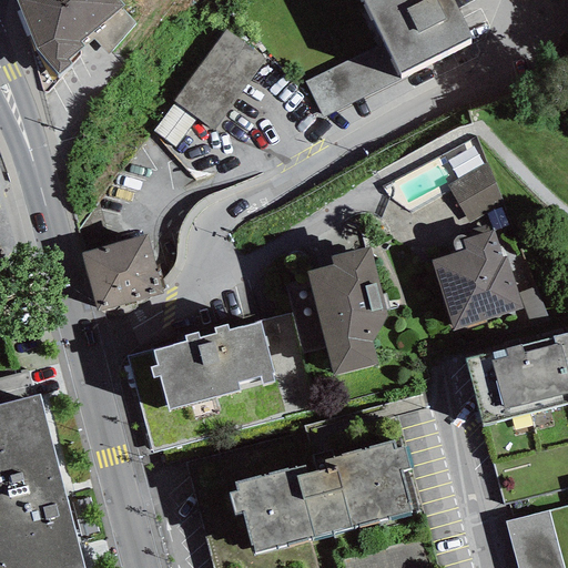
[(14,0),(34,50),(57,74),(71,64),(68,59),(83,46),(80,41),(123,4),(119,0),(14,0)]
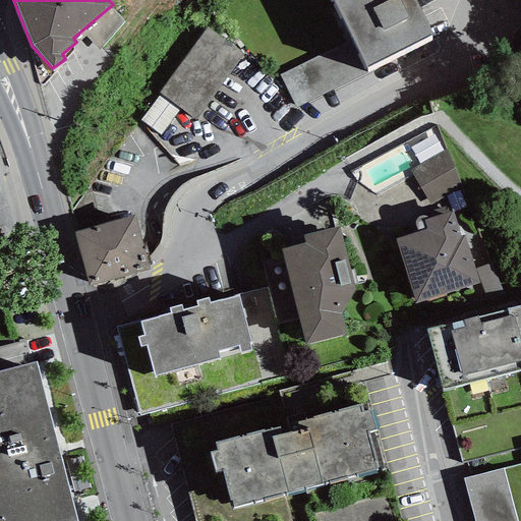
[(432,36),(414,0),(335,0),(334,1),(352,40),(366,68),(432,36)]
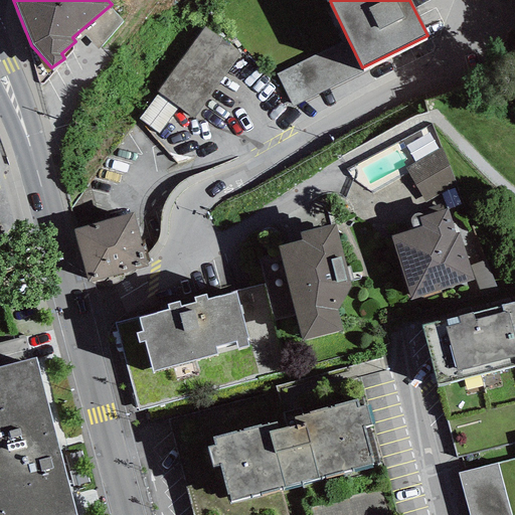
[(204,26),(157,92),(158,93),(178,108),(194,118),(241,52),(204,26)]
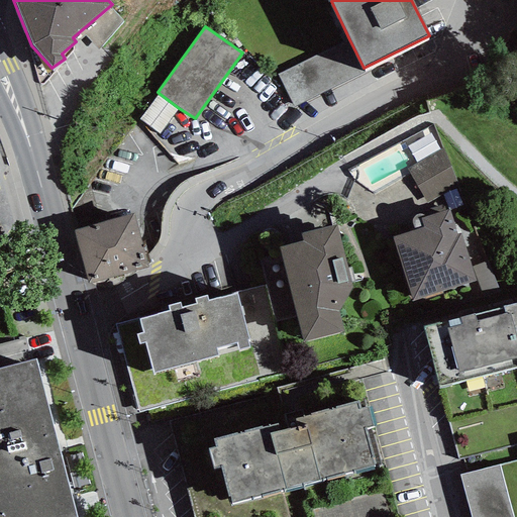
[(364,68),(349,39),(278,75),(293,107),(366,72),(364,68)]
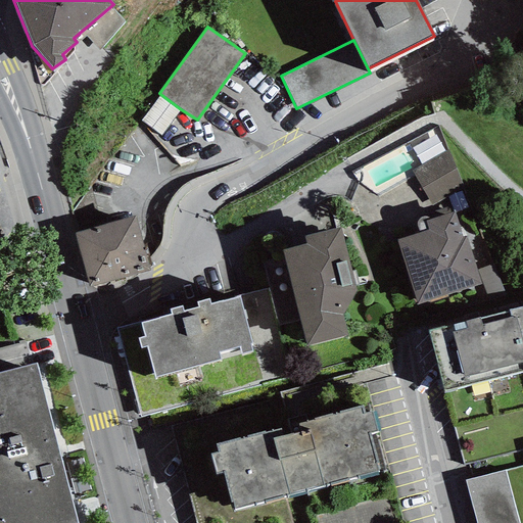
[(181,109),(160,94),(141,121),(161,136),(181,109)]
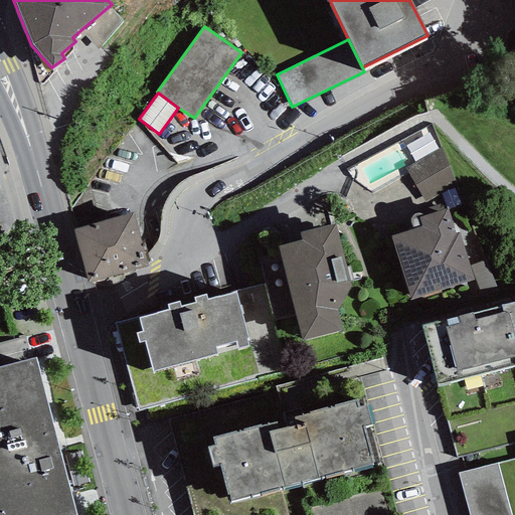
[(415,162),(439,149),(428,132),(405,146),(415,162)]
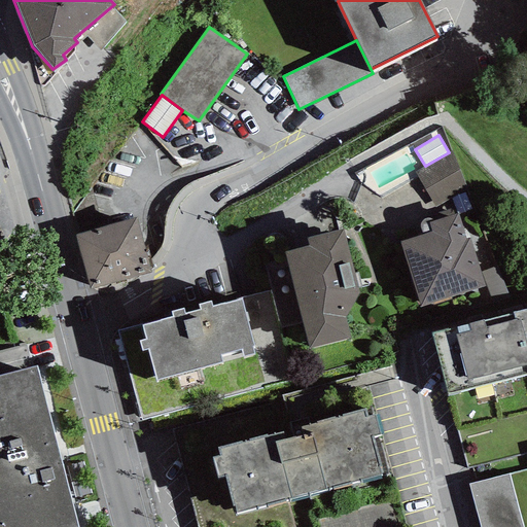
[(471,209),(464,192),(452,199),(458,215),(471,209)]
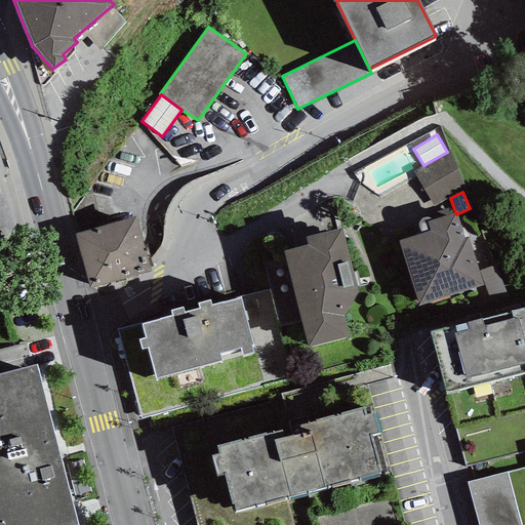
[(399,241),(418,306),(483,286),(468,238),(463,239),(455,214),(431,221),(428,223),(430,232),(420,235),(399,241)]
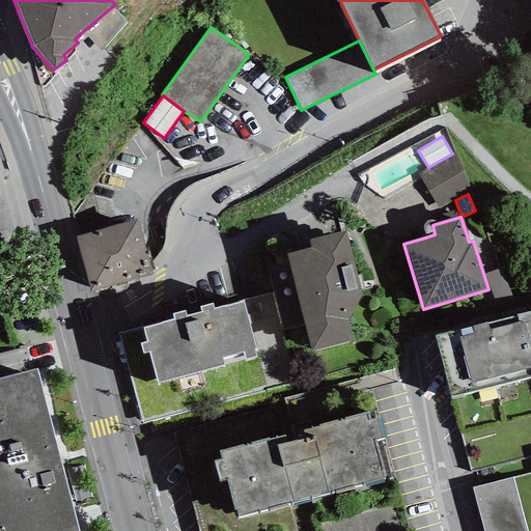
[(152,275),(138,220),(75,236),(90,292),(152,275)]
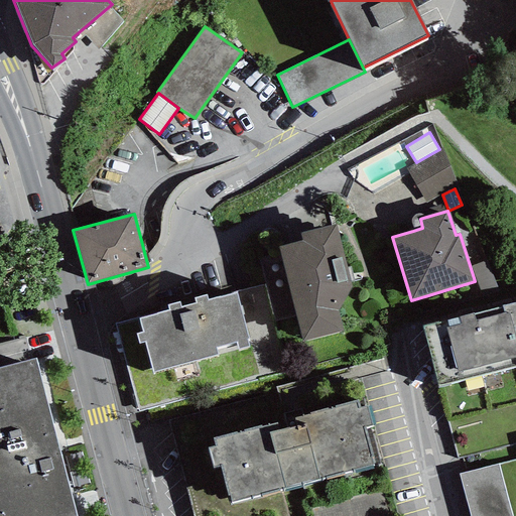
[(420,219),(423,218),(421,215),(419,214),(415,214),(413,216),(411,221),(411,225),(413,231),(422,228),(420,219)]
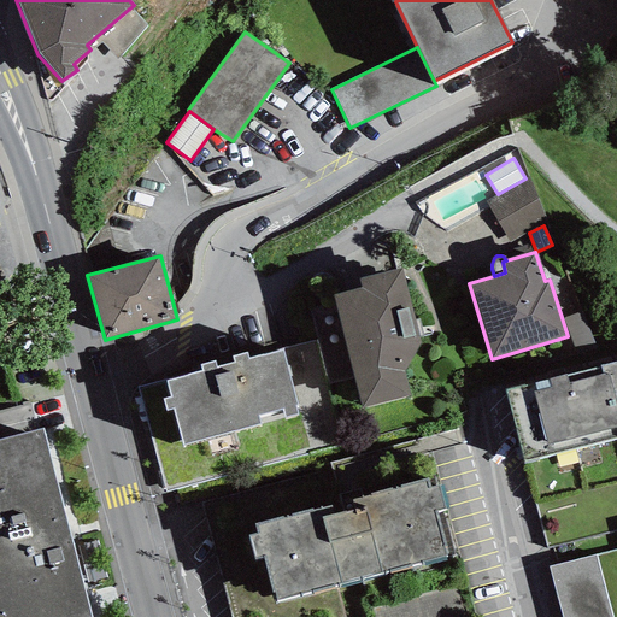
[(400,269),(358,278),(360,288),(334,295),(362,410),(410,397),(403,372),(419,345),(400,269)]
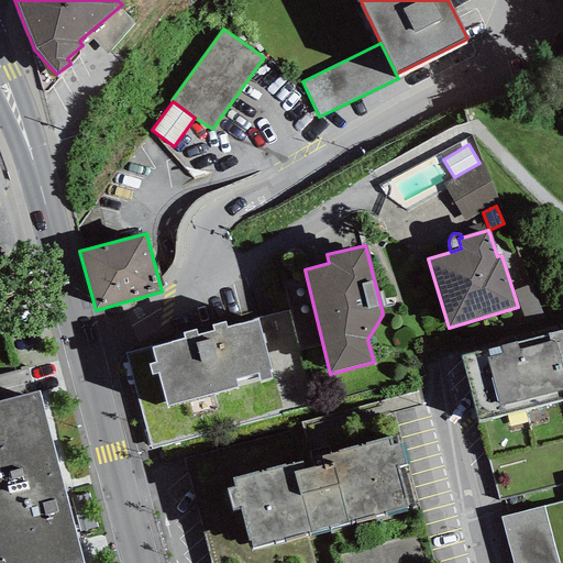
[(532,284),(514,290),(527,327),(544,320),(532,284)]
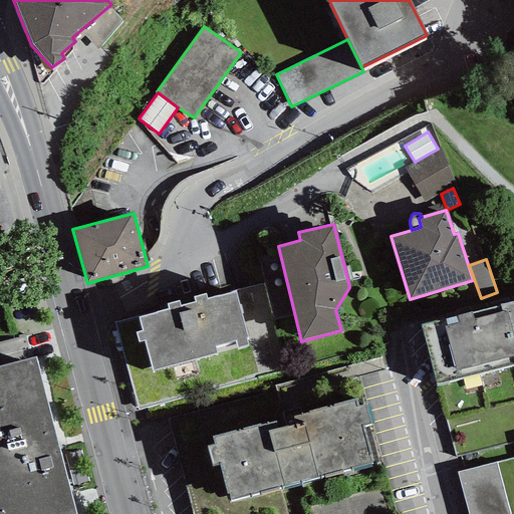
[(138,343),(144,341),(152,370),(216,353),(214,346),(235,341),(237,348),(247,345),(236,291),(207,299),(206,294),(194,297),(195,302),(180,306),(179,301),(167,304),(169,309),(138,317),(141,331),(136,332),(138,343)]
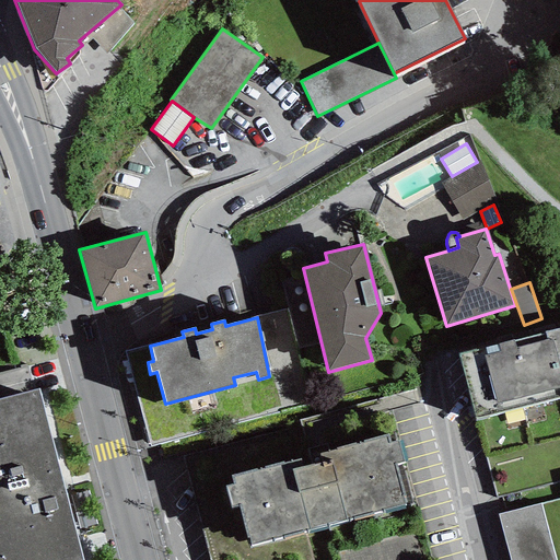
[(559,328),(546,333),(559,387),(559,328)]
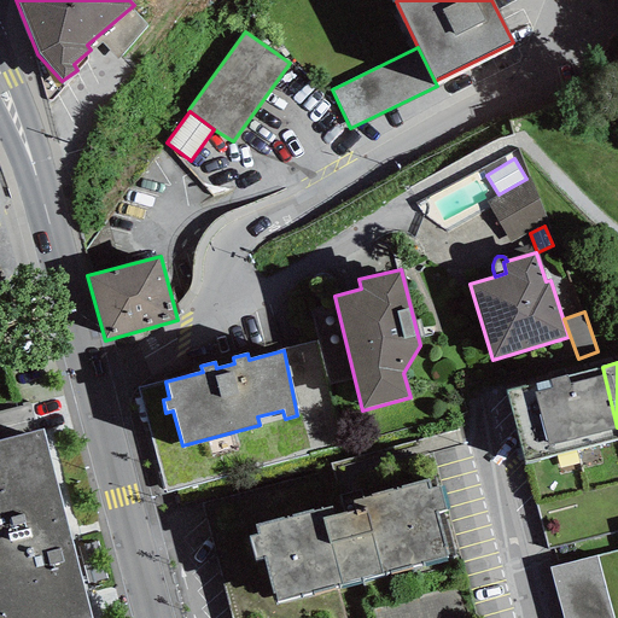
[(525,462),(617,438),(617,427),(602,367),(507,391),(525,462)]
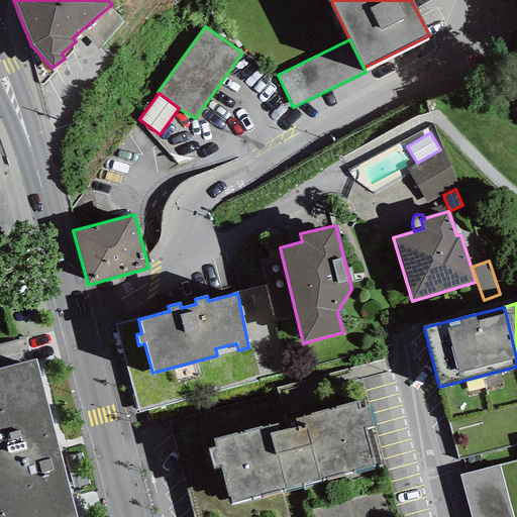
[(0,516),(77,516),(36,358),(32,359),(0,368),(0,516)]
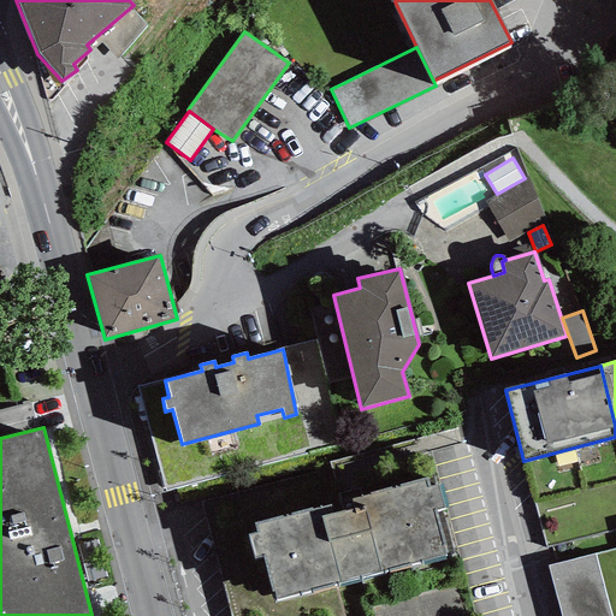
[(339,501),(330,469),(200,502),(230,615),(343,615),(336,584),(276,598),(274,592),(271,593),(262,557),(254,558),(248,535),(256,534),(254,523),(339,501)]
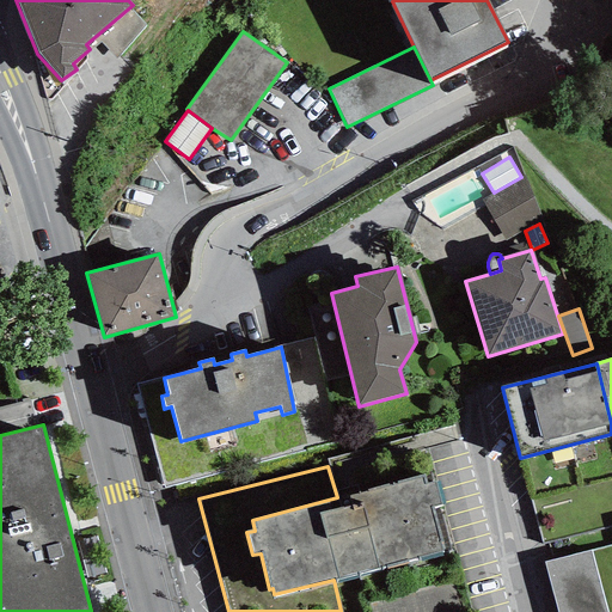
[(337,497),(252,520),(255,531),(246,532),(252,555),(261,554),(269,589),(273,588),(274,594),(334,580),(444,551),(432,507),(442,505),(436,482),(426,484),(423,476),(337,497)]
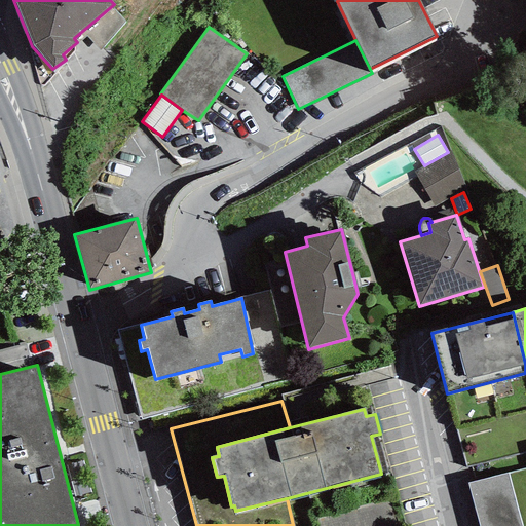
[(468,483),(479,525),(517,525),(522,525),(509,473),(468,483)]
